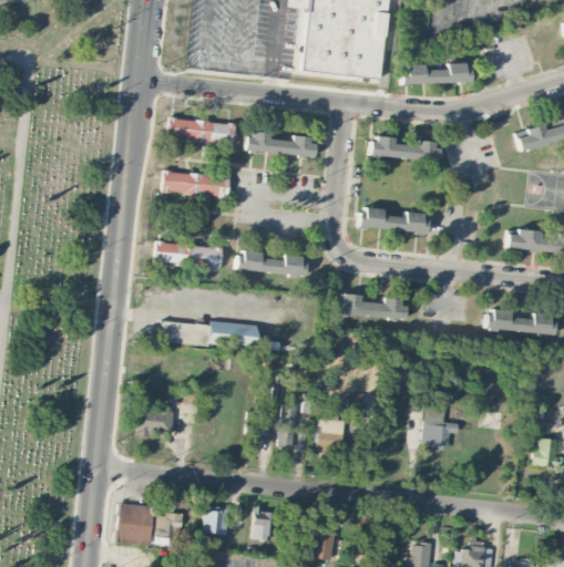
[(387,0),(307,0),(301,70),(380,78),(387,0)]
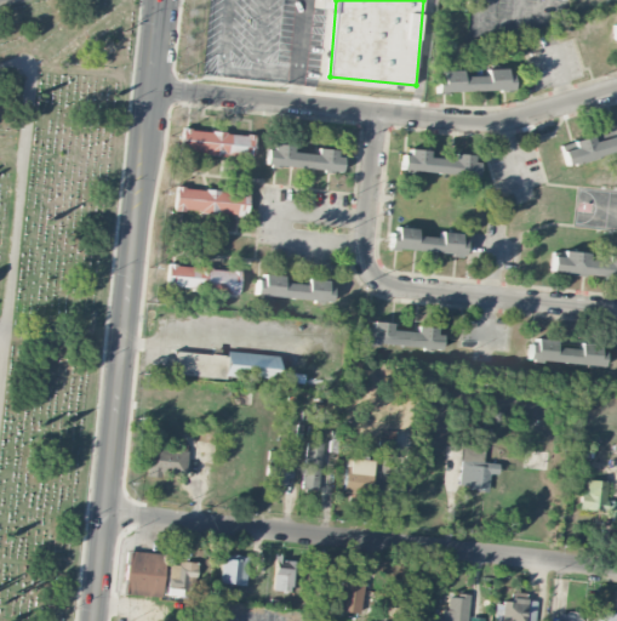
[(466,77),(464,70),(440,70),(441,92),(513,90),(513,68),(489,69),(489,75),(466,77)]
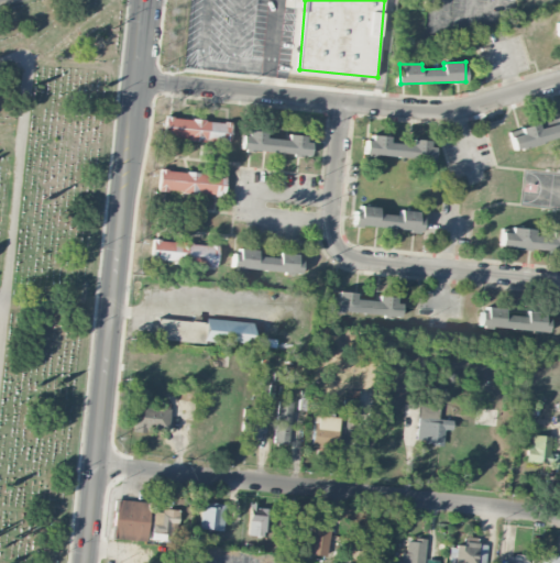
[(166,138),(232,143),(233,122),(168,118),(166,138)]
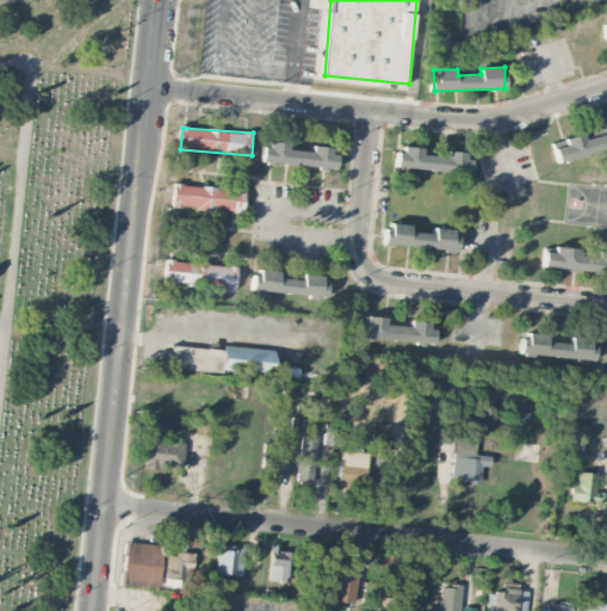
[(606,130),(586,135),(584,134),(567,139),(568,146),(556,149),(558,161),(606,150),(606,130)]
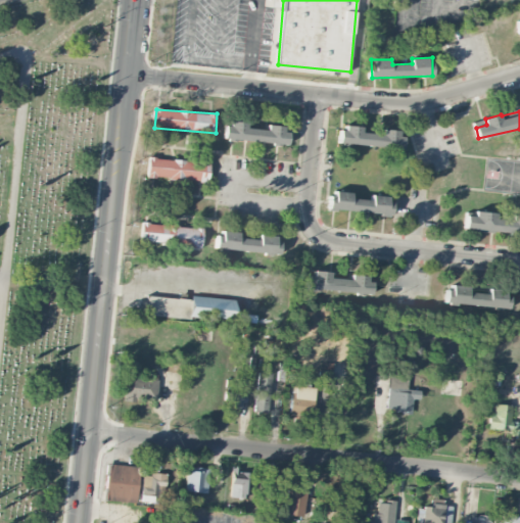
[(248,129),(248,124),(227,123),(226,140),(288,143),(288,126),(269,125),(269,130),(248,129)]
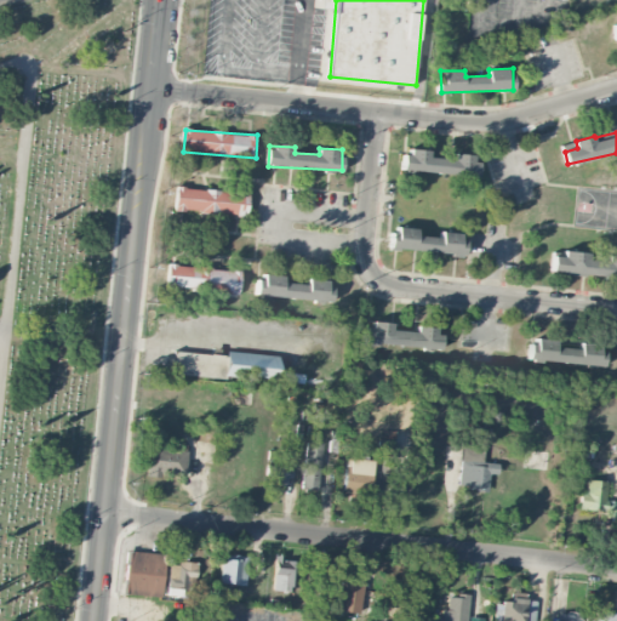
[(478,176),(479,155),(456,154),(456,159),(432,158),(432,152),(406,151),(405,171),(478,176)]
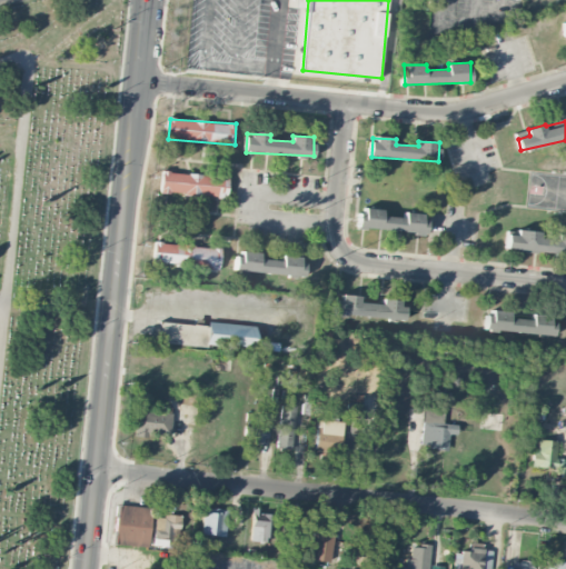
[(162,192),(229,198),(231,177),(165,171),(162,192)]
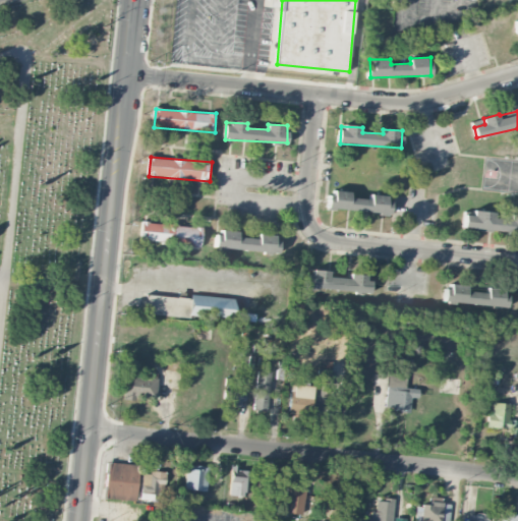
[(392,195),(371,194),(370,199),(352,197),(352,191),(331,190),(330,210),(391,213),(392,195)]
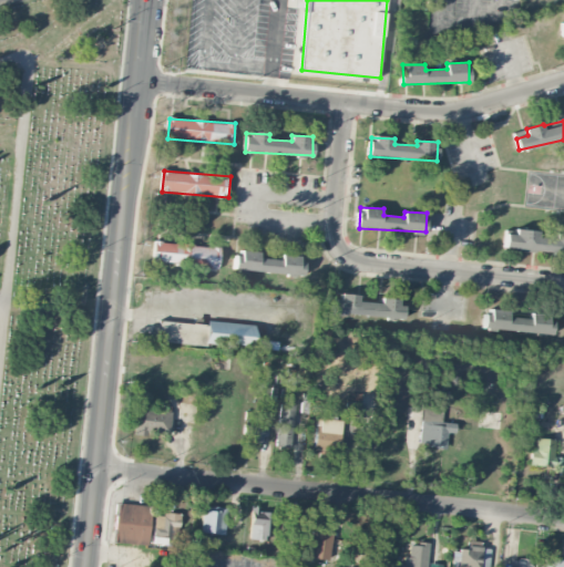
[(563,234),(557,234),(556,238),(540,237),(540,232),(516,229),(516,235),(506,234),(505,248),(563,255),(563,234)]
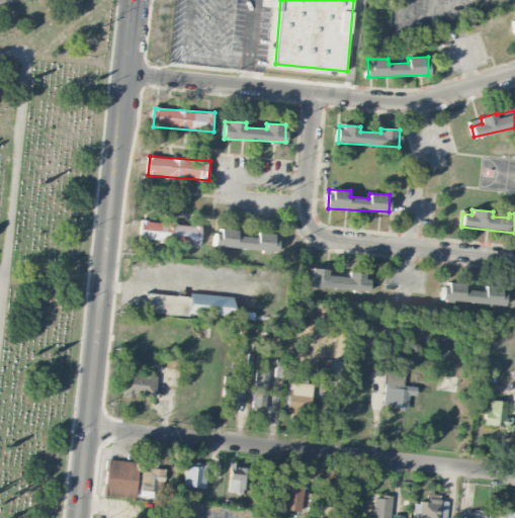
[(201,244),(202,225),(143,222),(142,241),(201,244)]
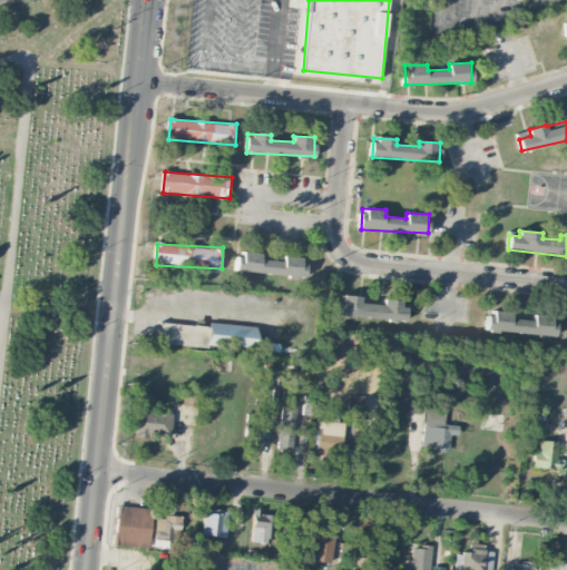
[(305,276),(306,257),(283,256),(283,261),(262,259),(262,253),(240,252),(238,273),(305,276)]
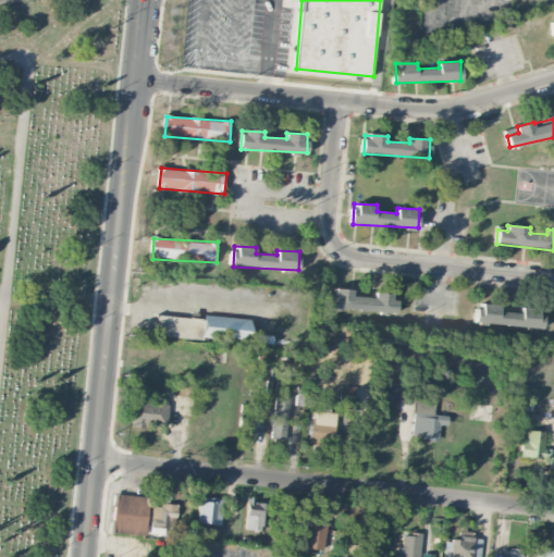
[(396,312),(397,294),(376,293),(376,297),(355,296),(355,291),(330,289),(328,308),(396,312)]
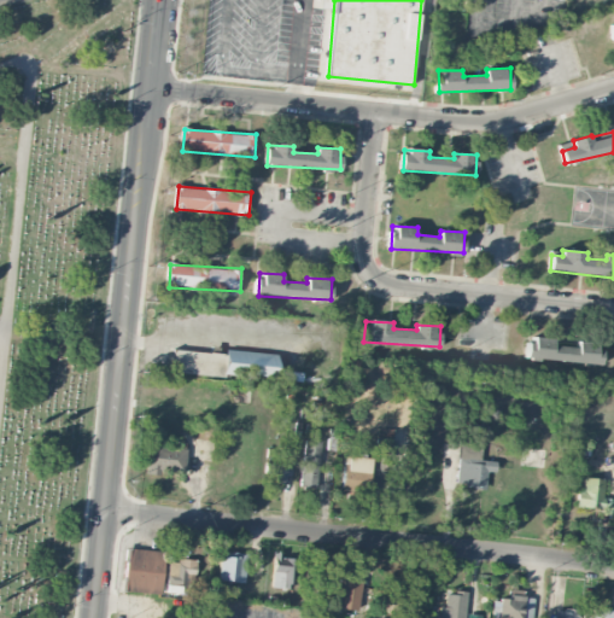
[(527,359),(601,363),(602,343),(577,342),(577,347),(555,345),(555,339),(528,338),(527,359)]
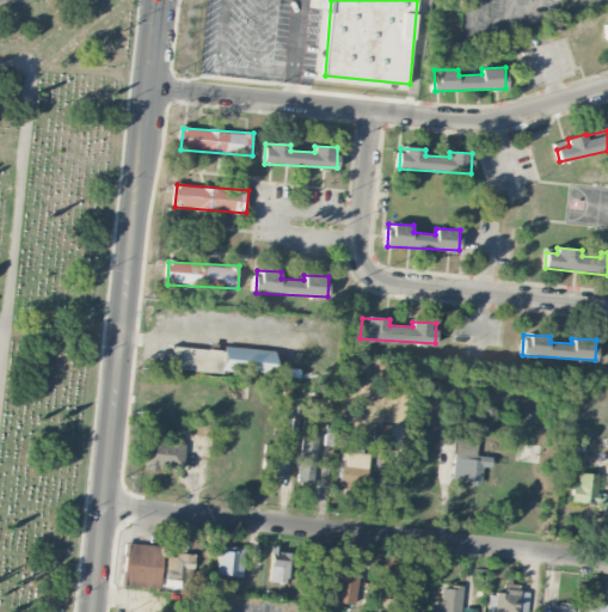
[(173,371),(222,372),(223,349),(173,348),(173,371)]
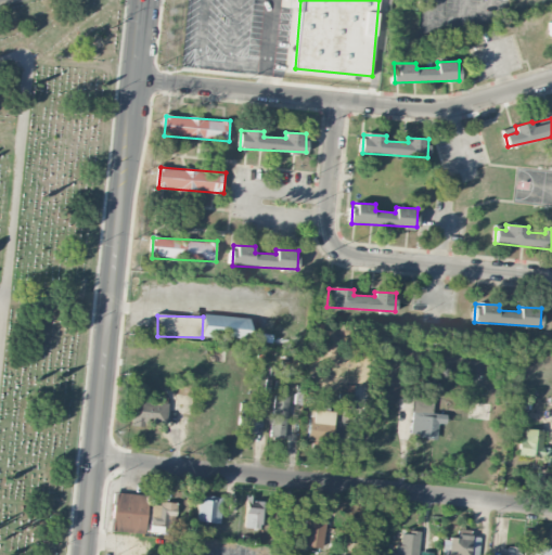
[(251,317),(204,315),(204,338),(249,339),(251,317)]
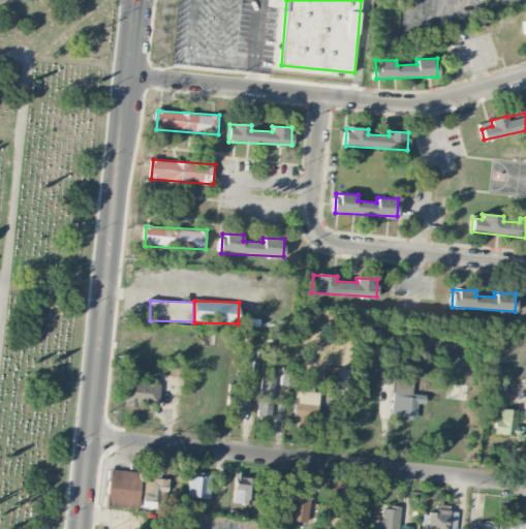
[(335,393),(339,378),(327,375),(322,389),(335,393)]
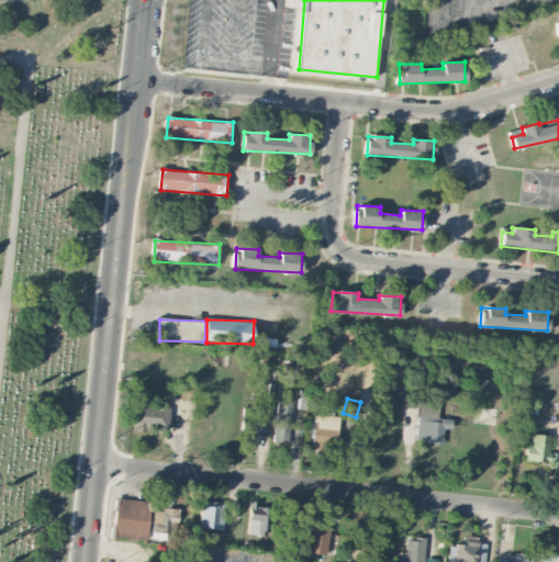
[(293,400),(278,400),(277,442),(292,444),(293,400)]
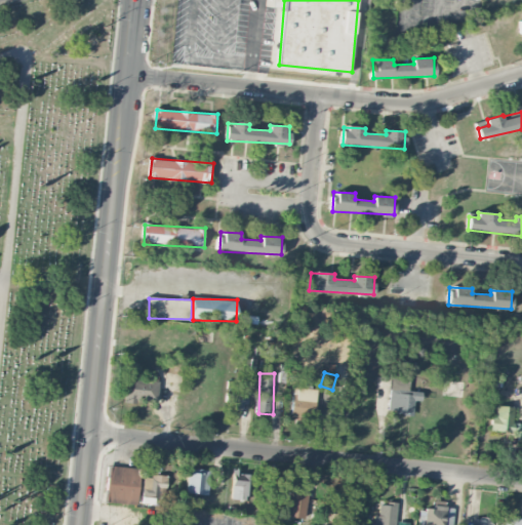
[(415,414),(415,400),(424,401),(424,392),(411,391),(412,377),(393,376),(391,412),(415,414)]
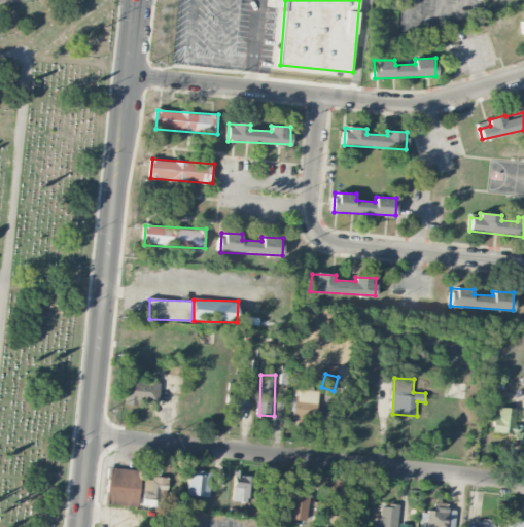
[(160,403),(161,383),(130,382),(130,402),(160,403)]
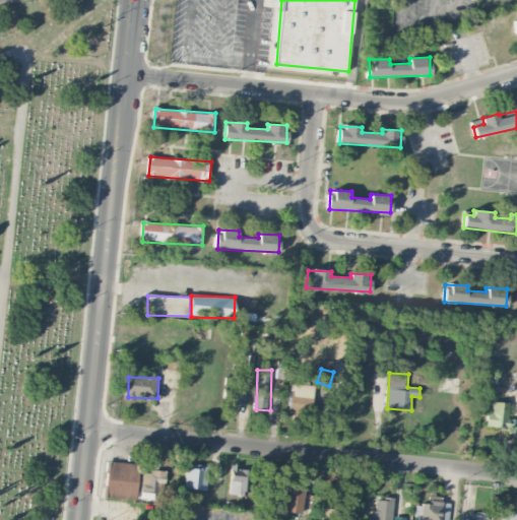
[(315,385),(294,384),(293,412),(314,413),(315,385)]
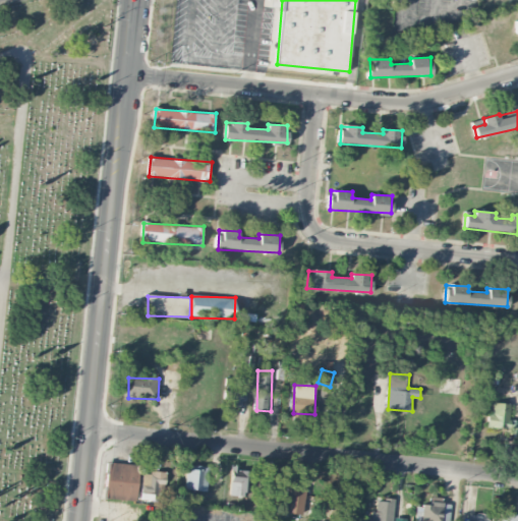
[(246,392),(226,391),(226,400),(234,400),(234,408),(245,408),(246,392)]
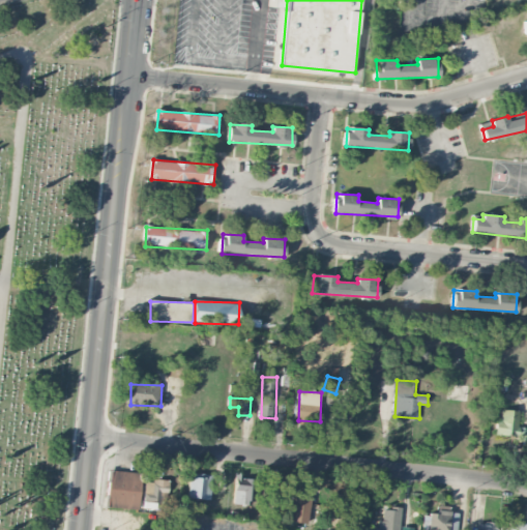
[(521,428),(521,411),(503,410),(503,420),(497,419),(497,436),(526,437),(526,428),(521,428)]
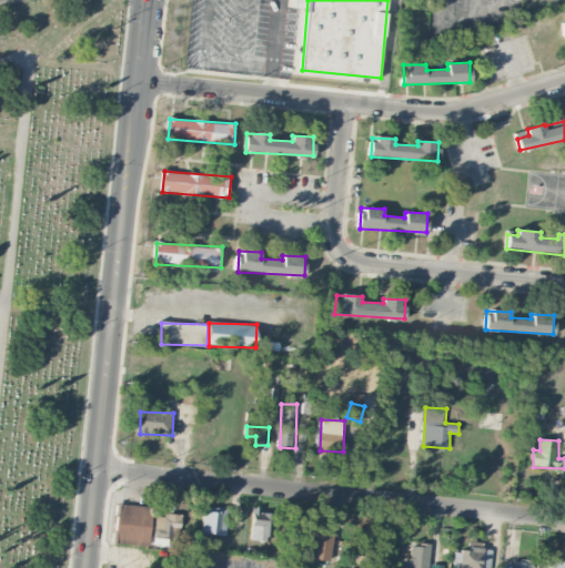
[(152,506),(119,505),(118,544),(151,546),(152,506)]
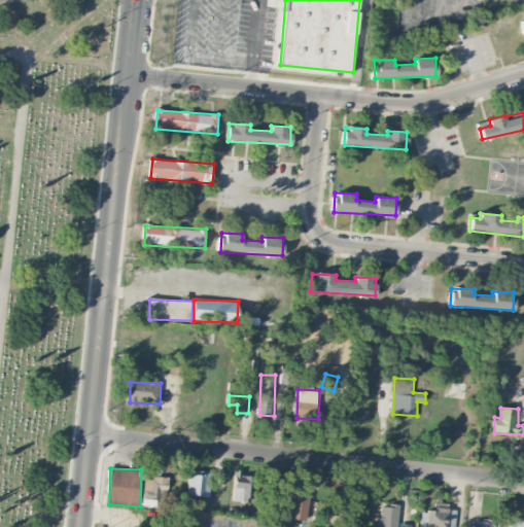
[(211,496),(212,471),(190,470),(189,495),(211,496)]
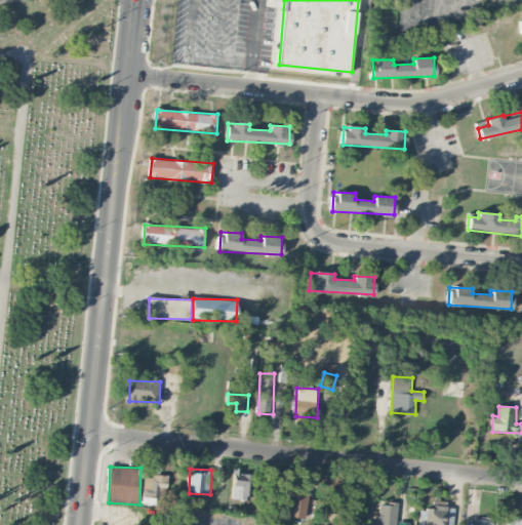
[(253,499),(254,473),(235,472),(234,499),(253,499)]
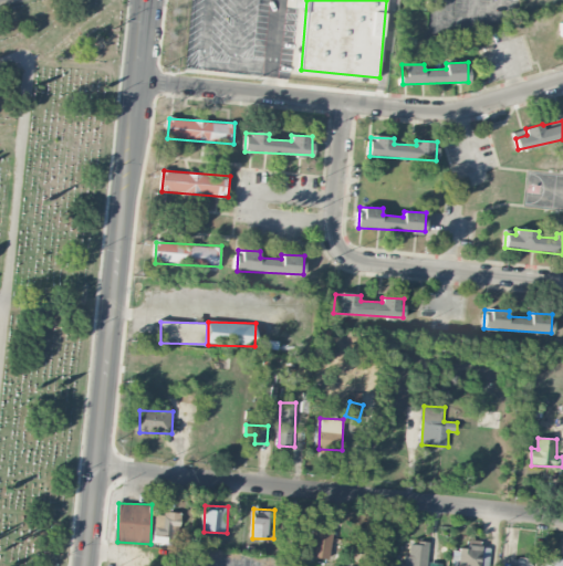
[(158,512),(156,534),(179,537),(181,514),(158,512)]
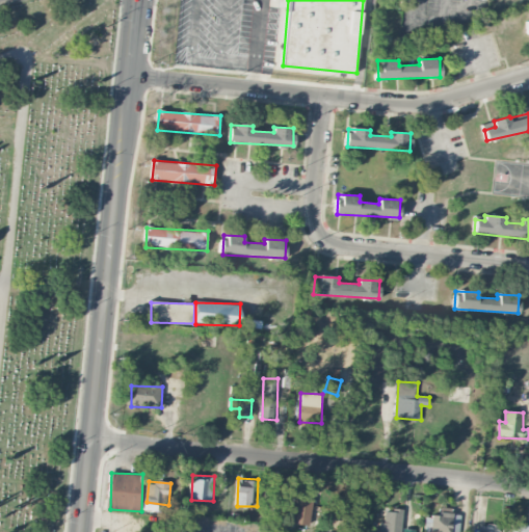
[(314,498),(296,495),(292,524),(310,526),(314,498)]
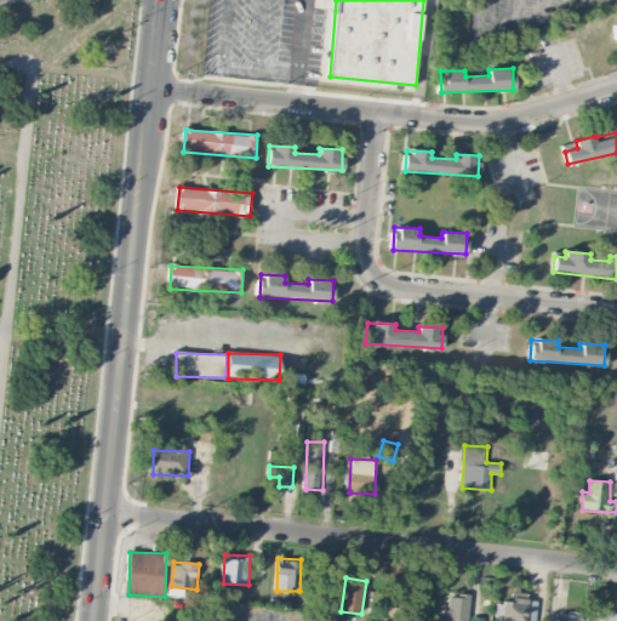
[(514,602),(503,600),(502,620),(537,620),(538,600),(529,600),(529,593),(515,592),(514,602)]
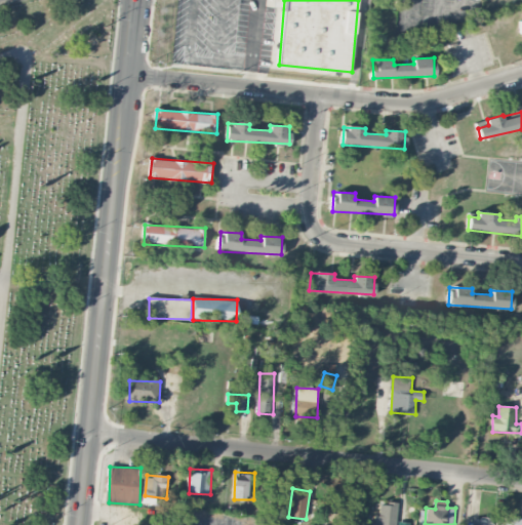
[(382,502),(380,515),(375,515),(374,524),(397,524),(398,503),(382,502)]
